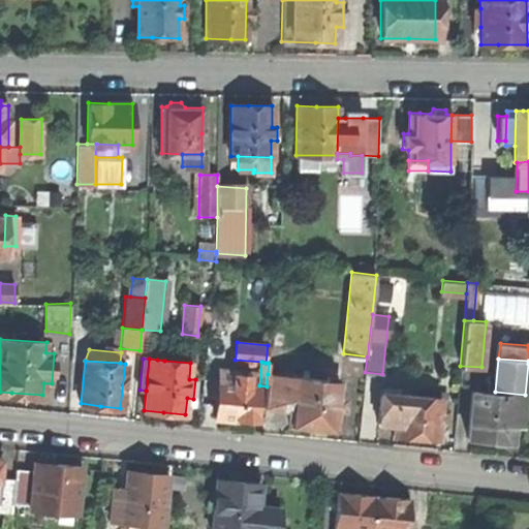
[(220,370),(219,381),(235,383),(236,373),(236,371),(220,370)]
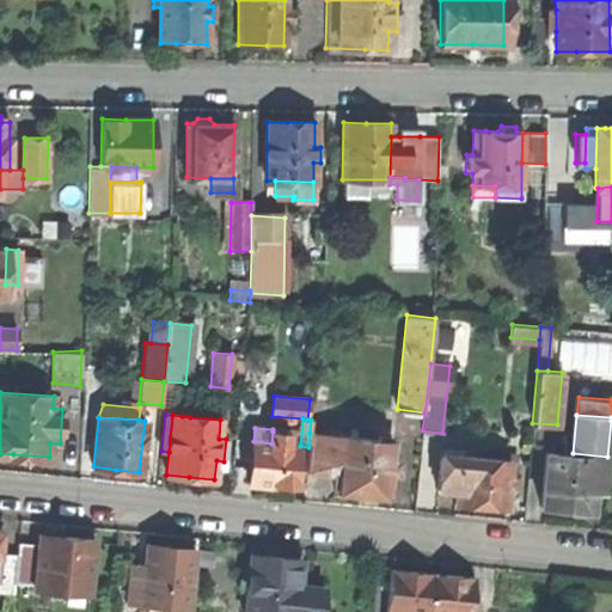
[(297,487),(300,446),(289,445),(291,433),(273,432),(271,444),(254,441),(252,456),(244,456),(243,467),(251,467),(250,483),(268,484),(297,487)]
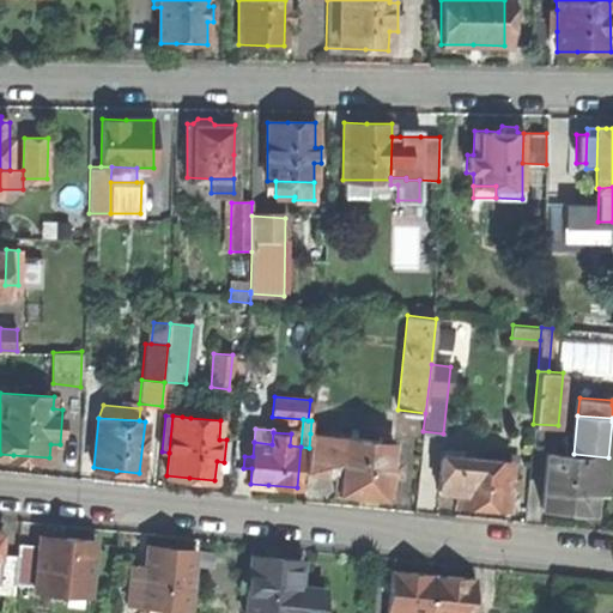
[(393,442),(390,441),(377,439),(310,434),(309,448),(307,471),(337,474),(334,491),(356,493),(388,496),(390,472),(393,449),(393,442)]
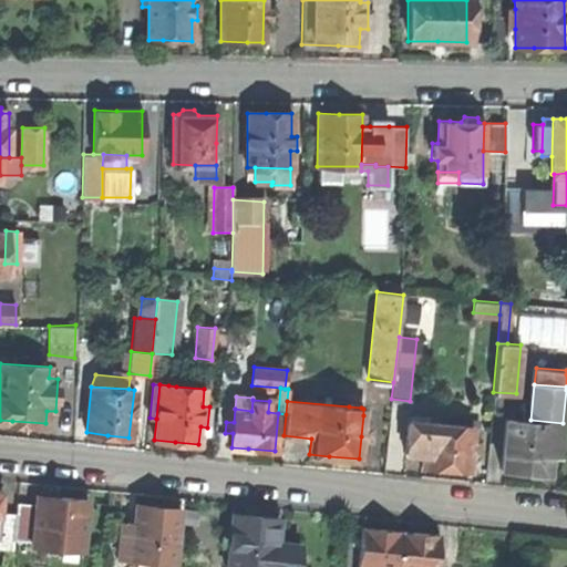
[(369,415),(363,415),(361,436),(369,437),(371,425),(368,424),(369,415)]
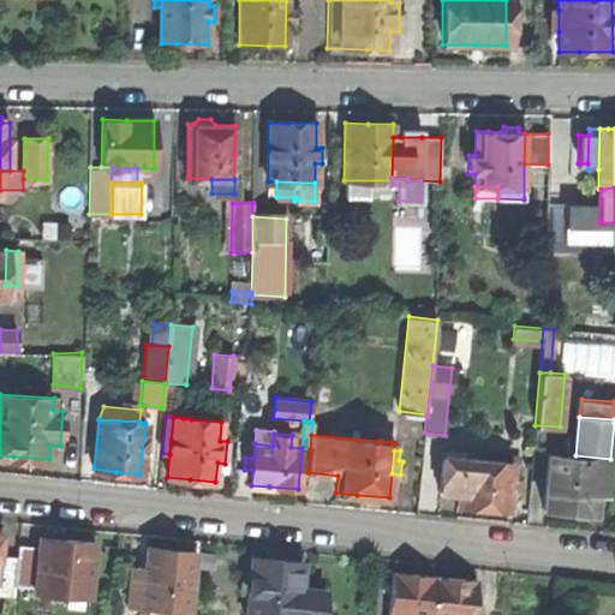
[(489,460),(513,463),(513,461),(514,455),(490,453),(489,460)]
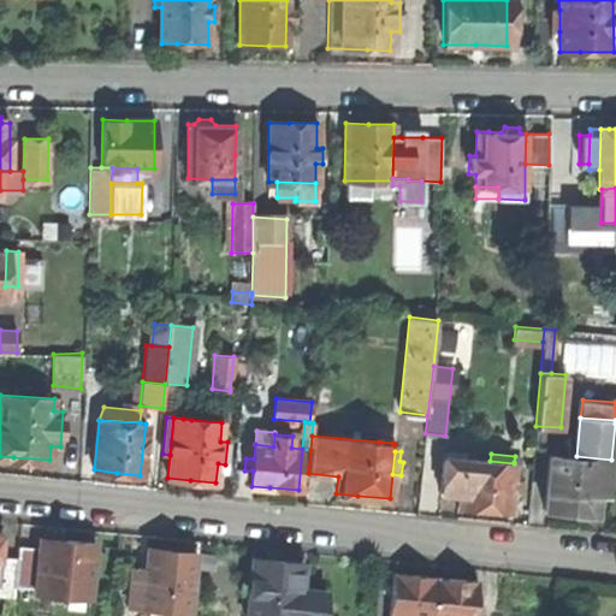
[(608,492),(611,460),(576,456),(551,455),(546,509),(572,513),(576,519),(582,519),(588,520),(596,514),(599,492),(608,492)]
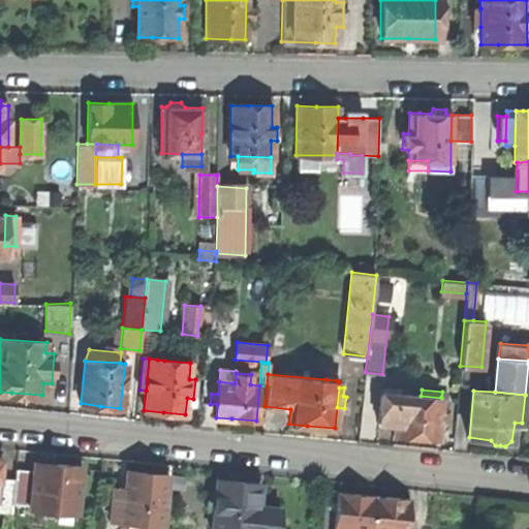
[(439,421),(441,398),(421,396),(381,392),(378,424),(395,426),(394,434),(409,436),(437,438),(439,421)]
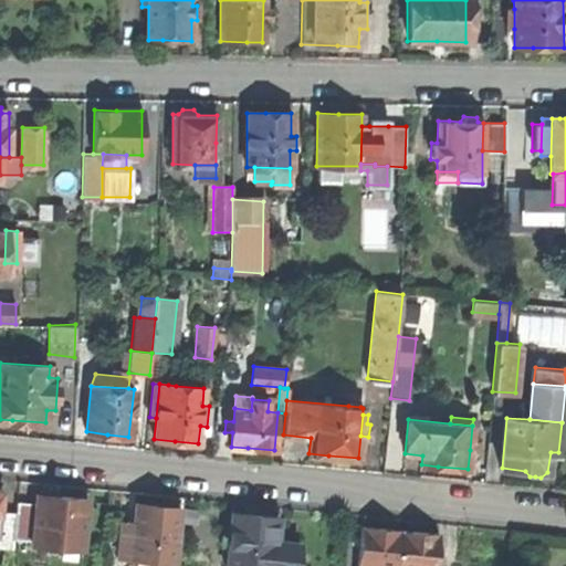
[(472,426),(470,450),(478,450),(479,438),(478,438),(479,426),(472,425),(472,426)]
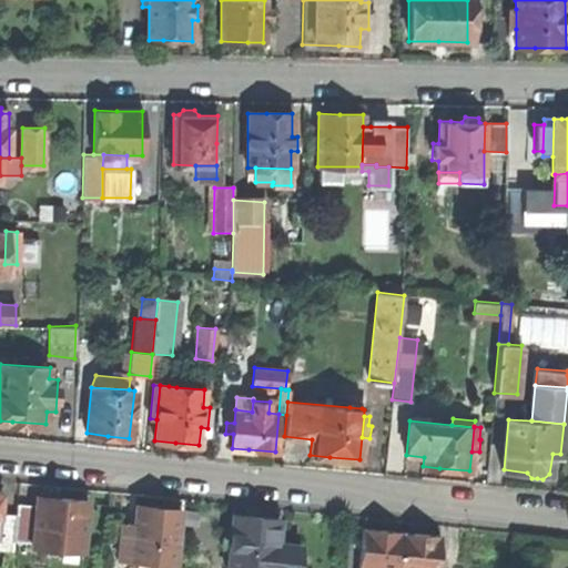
[(36,496),(34,506),(60,508),(61,498),(36,496)]
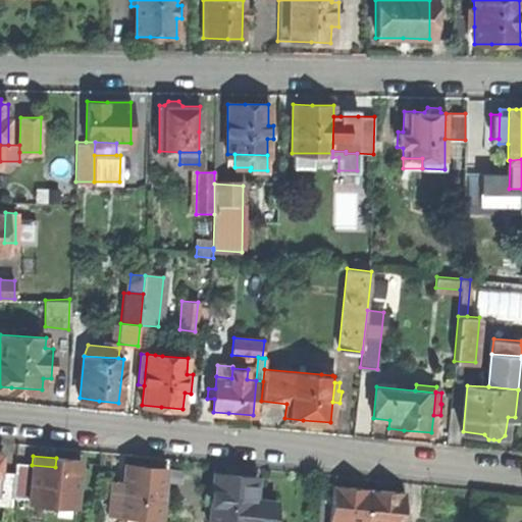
[(15,468),(14,473),(12,497),(29,498),(28,502),(76,506),(81,460),(70,459),(56,458),(55,467),(32,465),(32,470),(15,468)]
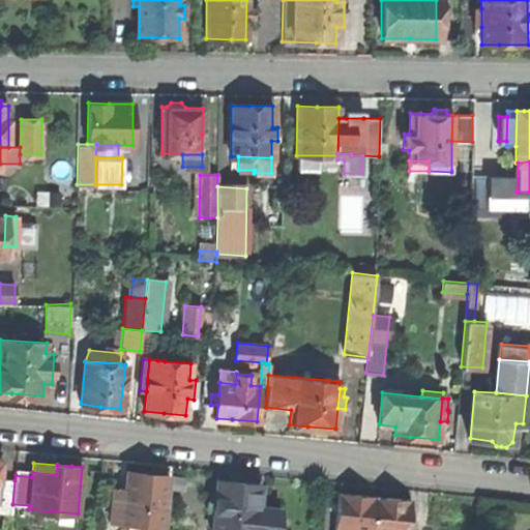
[(120,493),(114,493),(112,522),(164,527),(169,475),(127,471),(125,493),(120,493)]
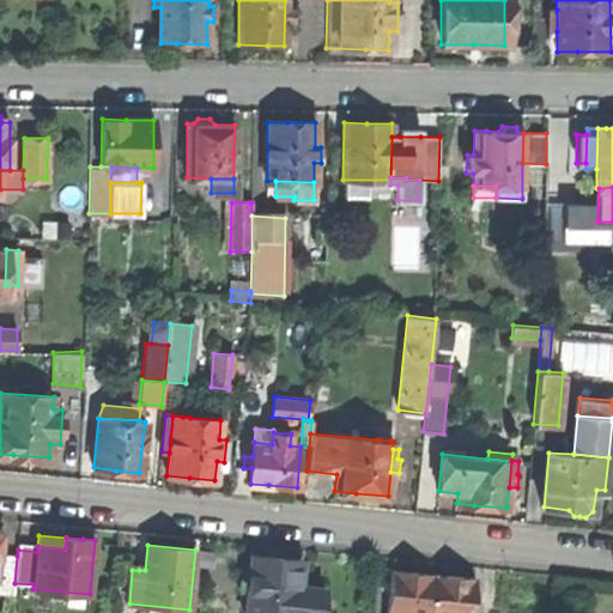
[(0,590),(14,592),(14,583),(17,556),(0,554),(0,590)]
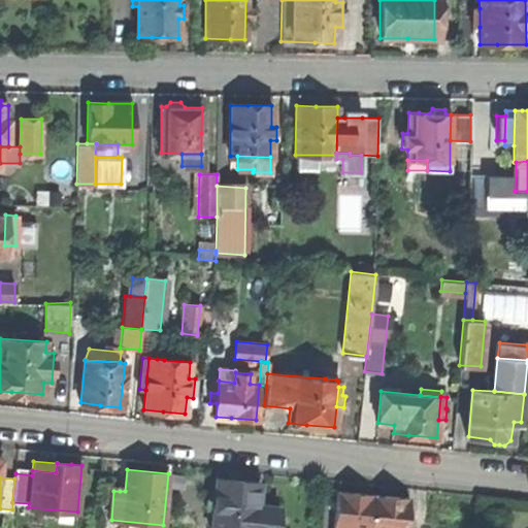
[(238,481),(217,479),(215,500),(213,508),(211,527),(276,527),(278,506),(257,504),(259,483),(238,481)]
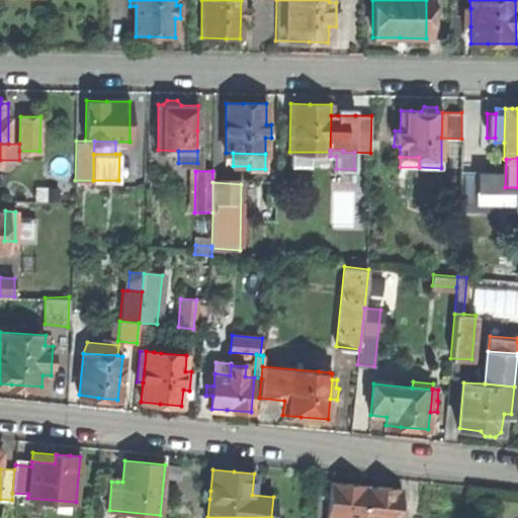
[(327,517),(362,517),(366,486),(341,483),(331,482),(328,516),(327,517)]
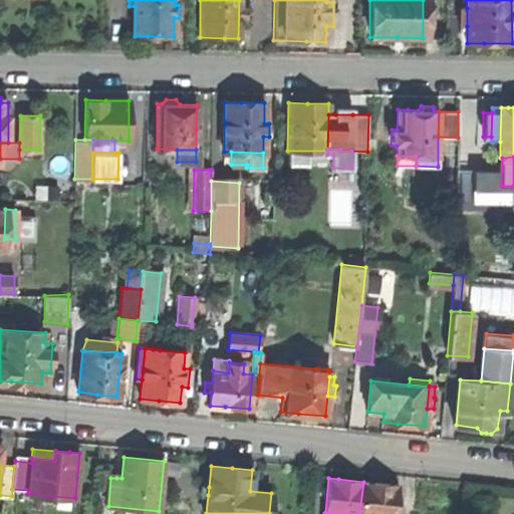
[(395,513),(397,505),(399,485),(383,483),(363,482),(359,513),(395,513)]
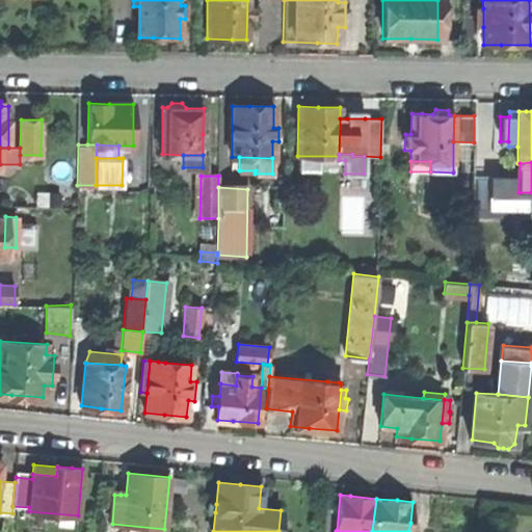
[(208,511),(215,512),(216,504),(208,504),(208,511)]
